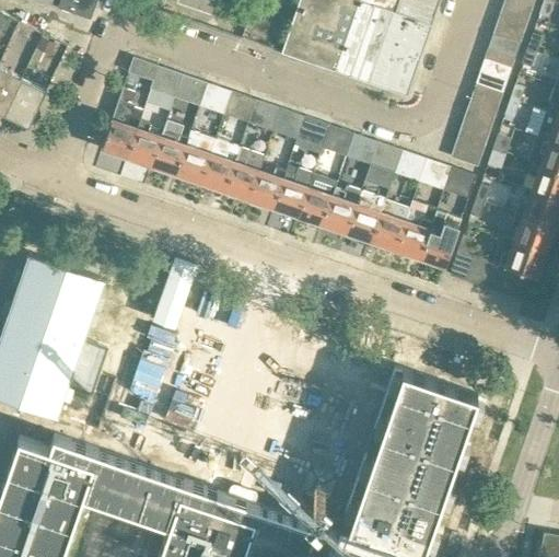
[(99,0),(61,0),(59,9),(92,21),(99,0)]
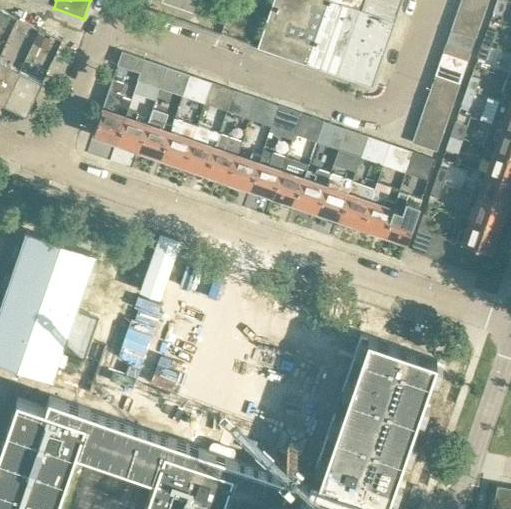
[(275,0),(258,50),(306,66),(328,0),(275,0)]
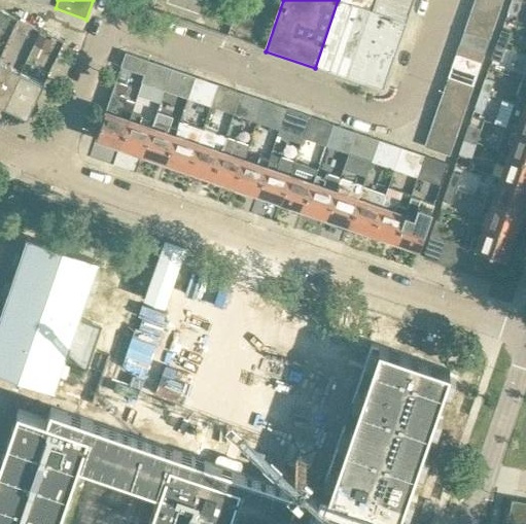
[(338,0),(315,68),(384,92),(415,0),(338,0)]
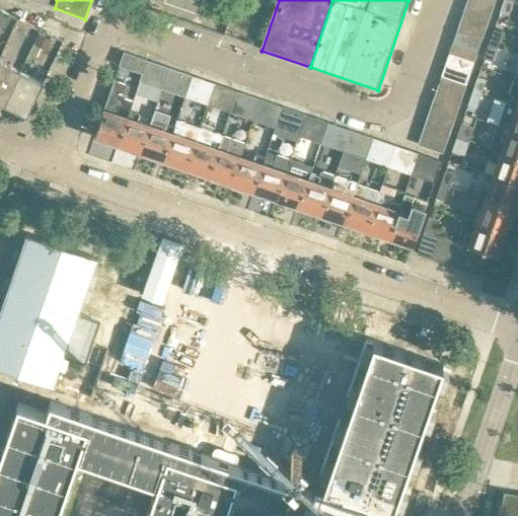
[(494,8),(471,0),(468,0),(465,10),(490,19),(494,8)]
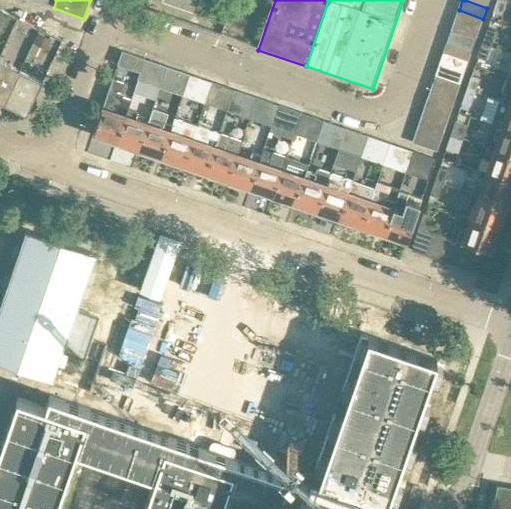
[(505,18),(510,3),(501,0),(498,0),(494,14),(505,18)]
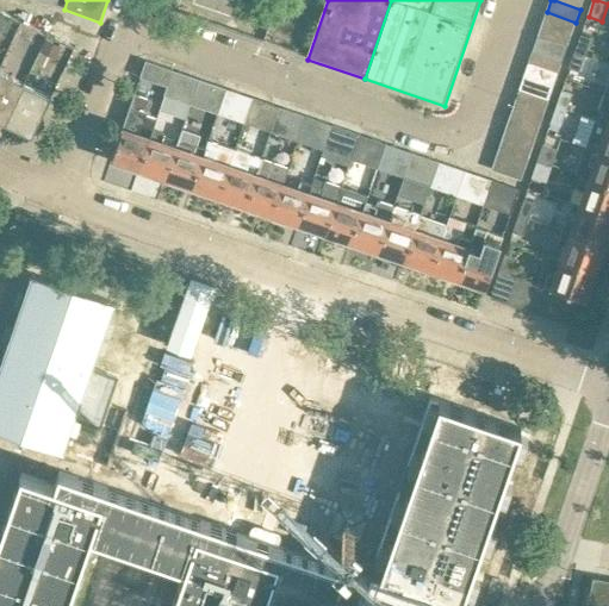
[(0,64),(20,23),(0,12),(0,64)]
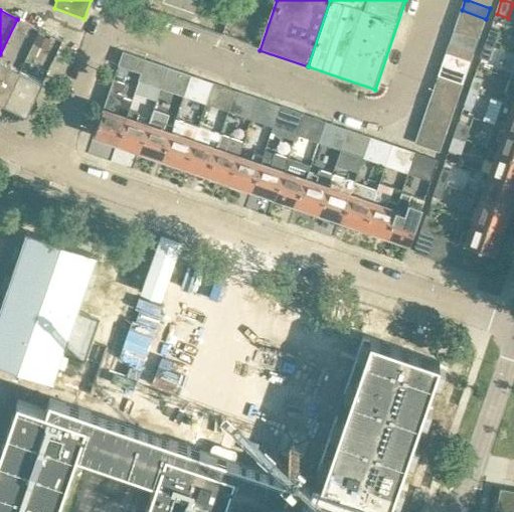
[(462,10),(459,21),(482,30),(486,19),(462,10)]
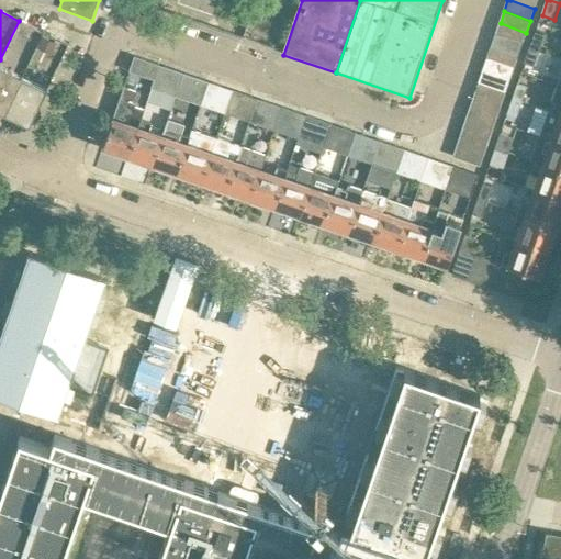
[(0,108),(4,111),(21,77),(43,33),(19,21),(0,59),(0,108)]
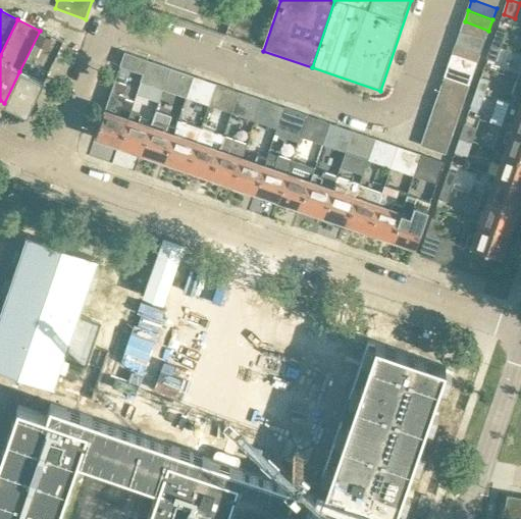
[(465,21),(461,33),(485,42),(488,31),(465,21)]
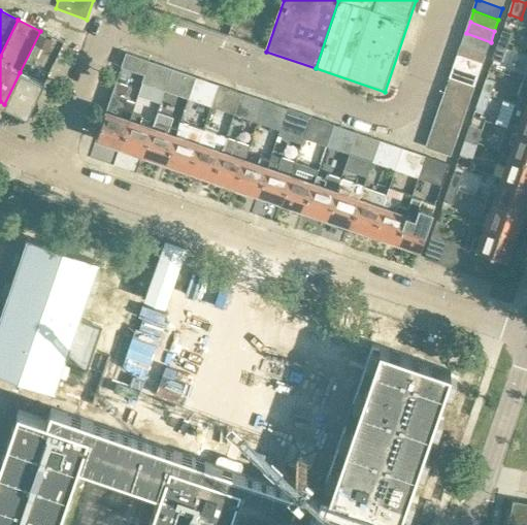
[(65,42),(40,31),(20,72),(4,104),(29,116),(65,42)]
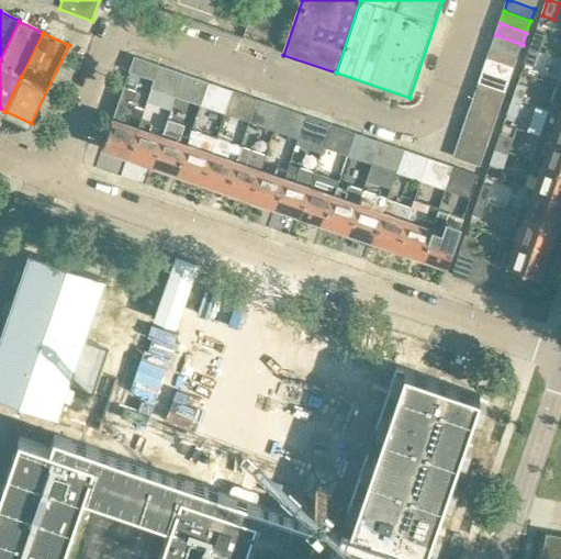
[(536,33),(530,48),(540,52),(546,36),(536,33)]
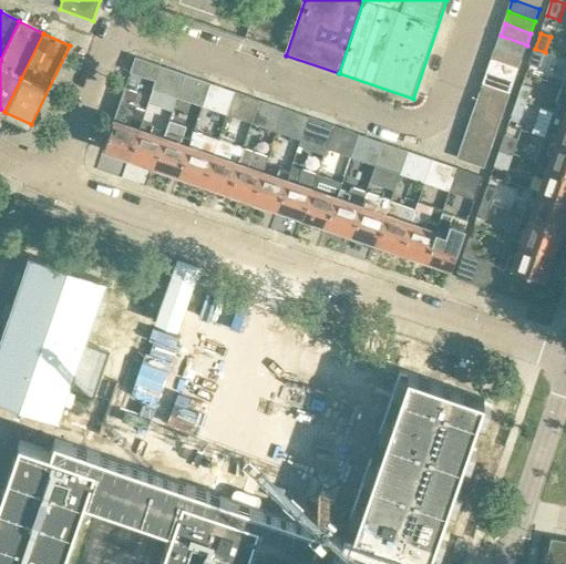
[(501,36),(496,49),(523,58),(527,45),(501,36)]
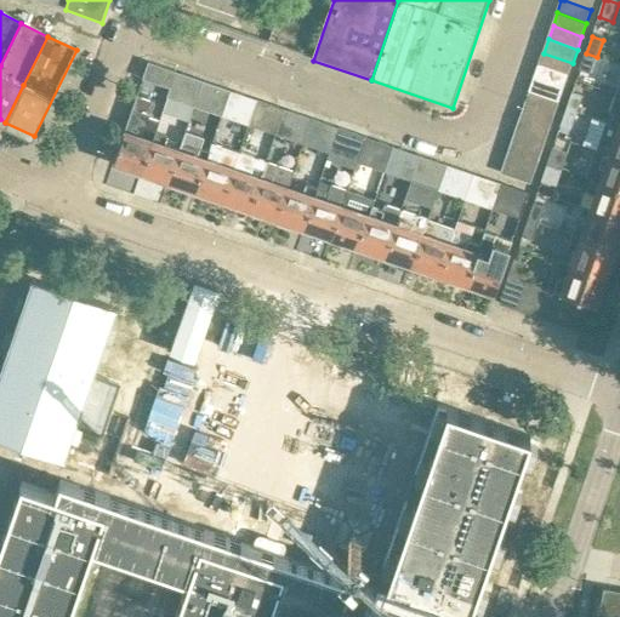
[(573,63),(544,53),(539,67),(568,76),(573,63)]
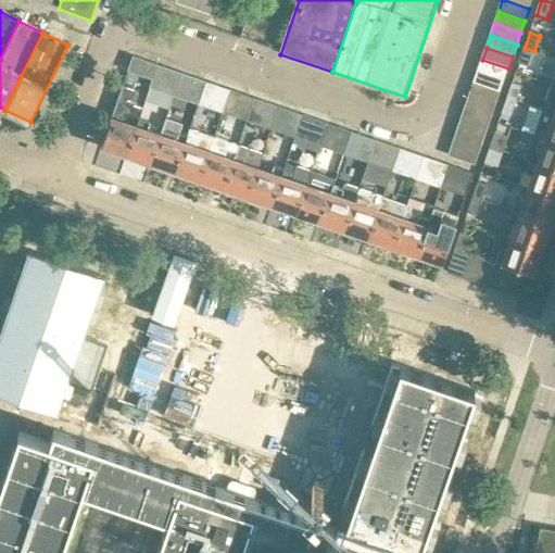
[(529,67),(534,51),(525,48),(519,63),(529,67)]
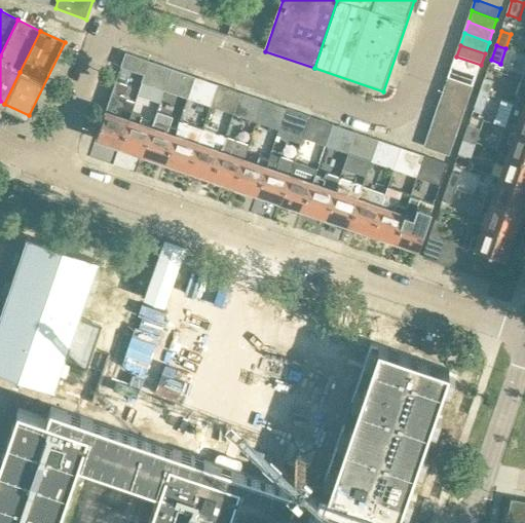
[(145,77),(150,63),(126,55),(121,69),(145,77)]
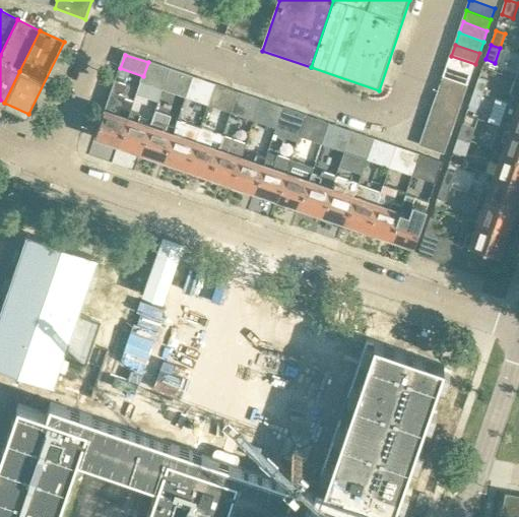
[(451,56),(447,66),(471,74),(475,64),(451,56)]
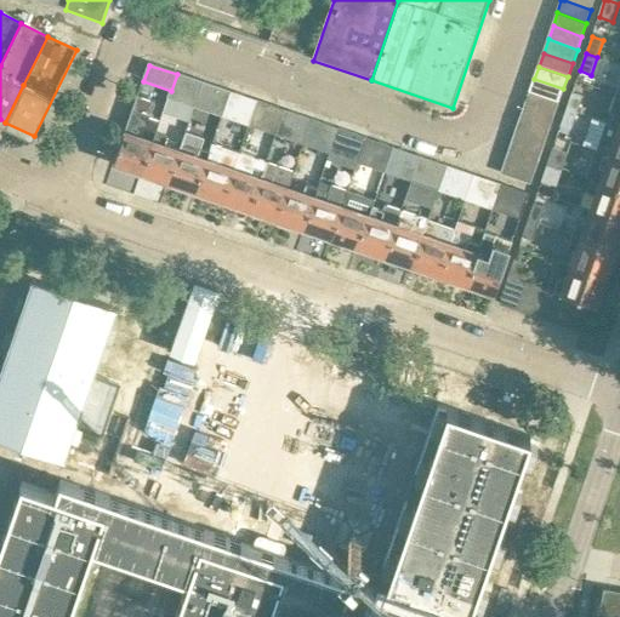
[(171,91),(168,100),(193,109),(203,84),(177,74),(171,91)]
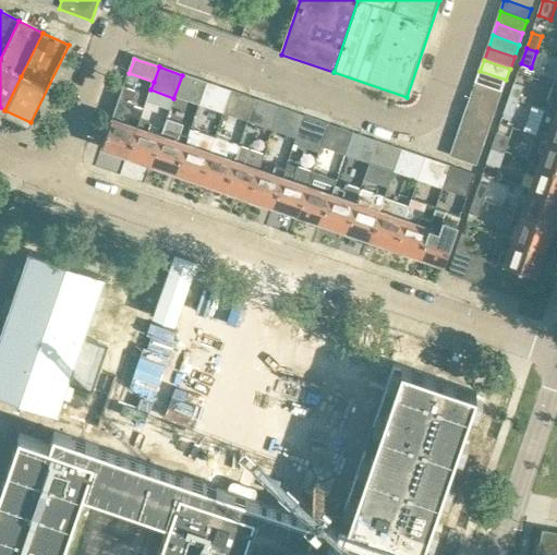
[(480,71),(475,84),(501,93),(506,80),(480,71)]
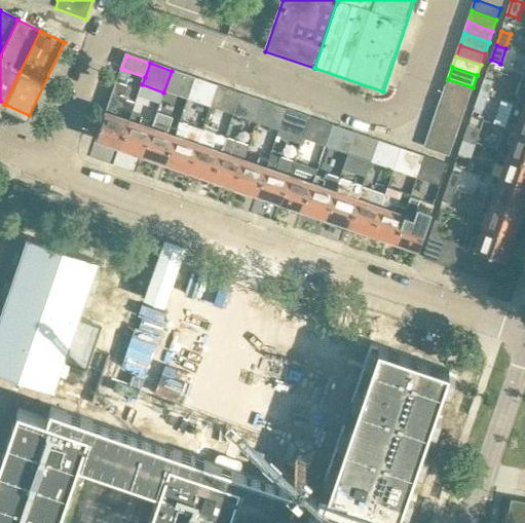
[(187,100),(194,78),(172,71),(163,92),(187,100)]
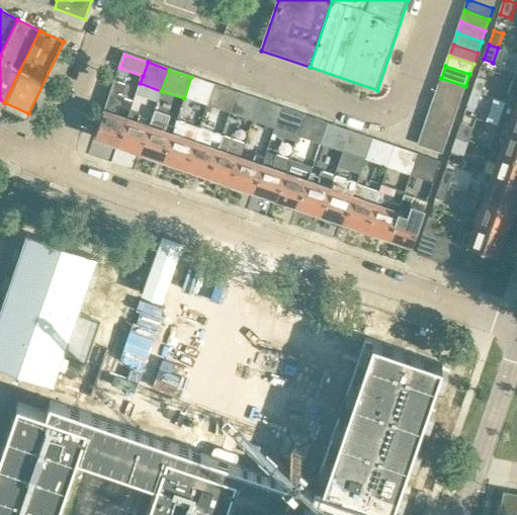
[(213,85),(191,77),(184,98),(206,106),(213,85)]
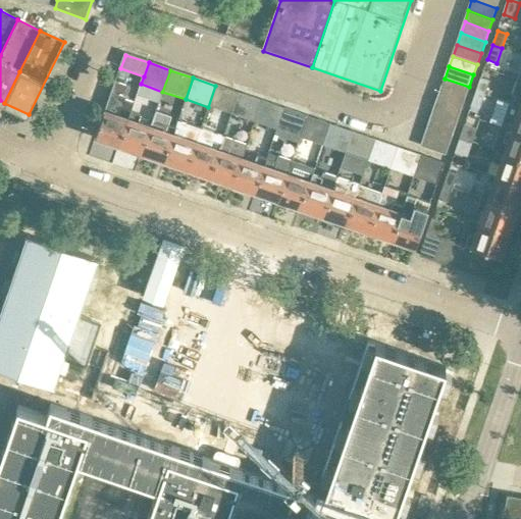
[(480,78),(475,92),(485,95),(490,81),(480,78)]
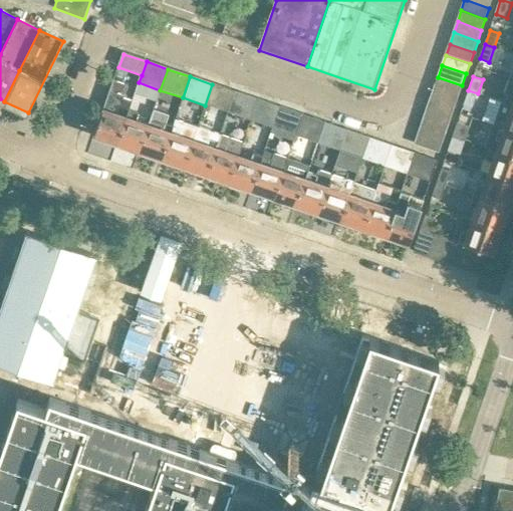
[(438,77),(435,88),(458,96),(462,85),(438,77)]
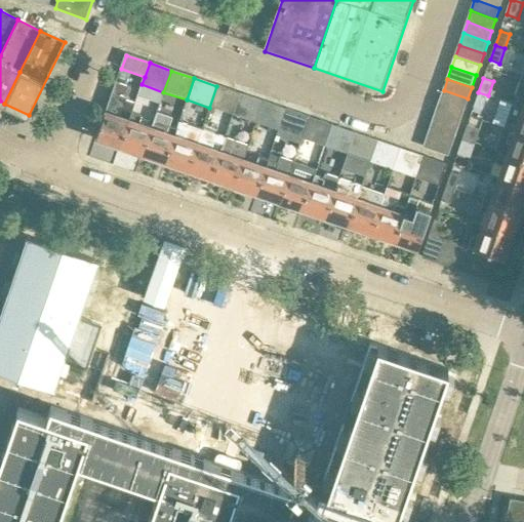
[(116,83),(96,141),(119,148),(131,113),(133,114),(136,105),(127,102),(131,88),(116,83)]
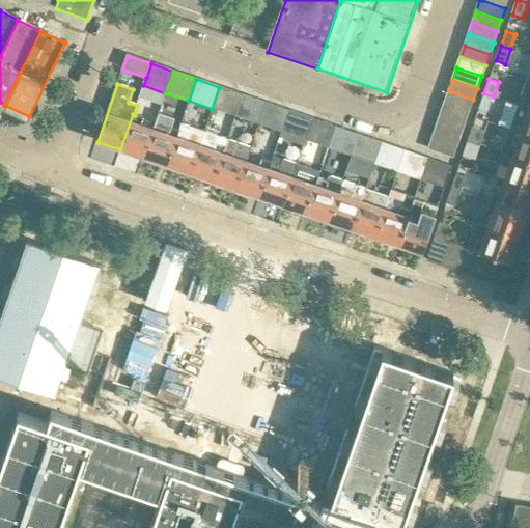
[(212,109),(234,117),(242,95),(219,87),(212,109)]
